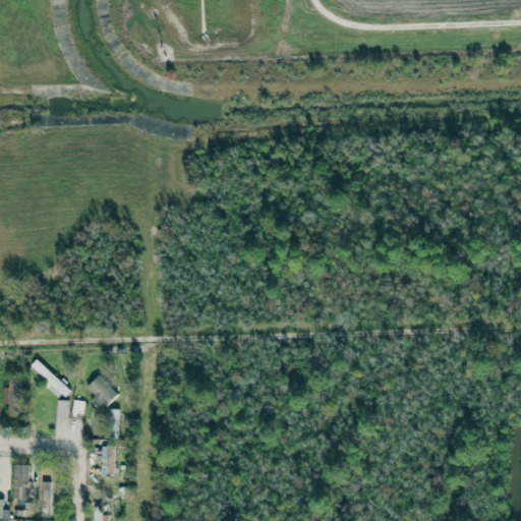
[(69,390),(37,359),(31,365),(49,383),(45,386),(60,400),(69,390)]
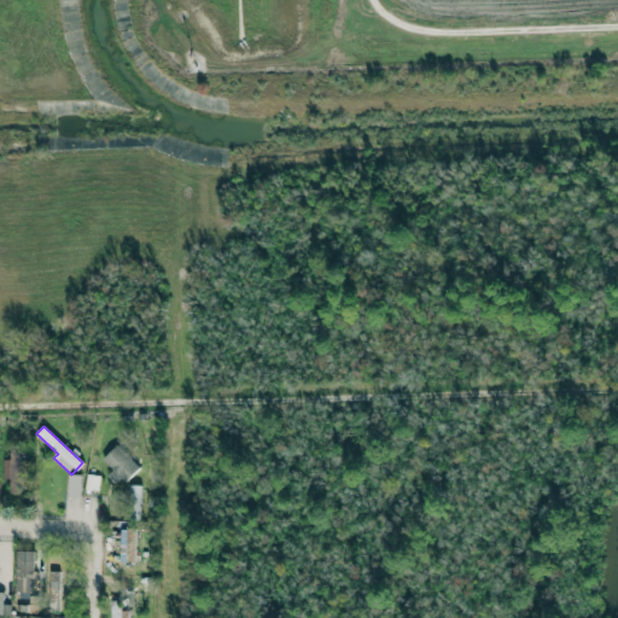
[(101,459),(124,483),(139,468),(117,444),(101,459)]
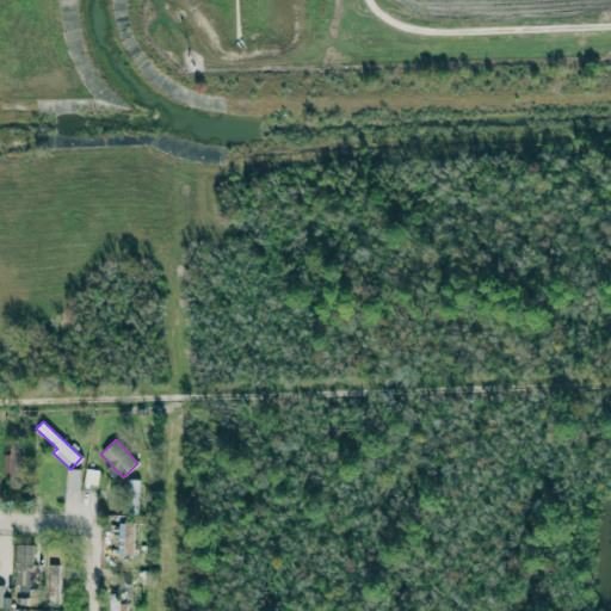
[(2,473),(10,474),(8,487),(19,488),(20,446),(10,446),(8,455),(2,454),(2,473)]
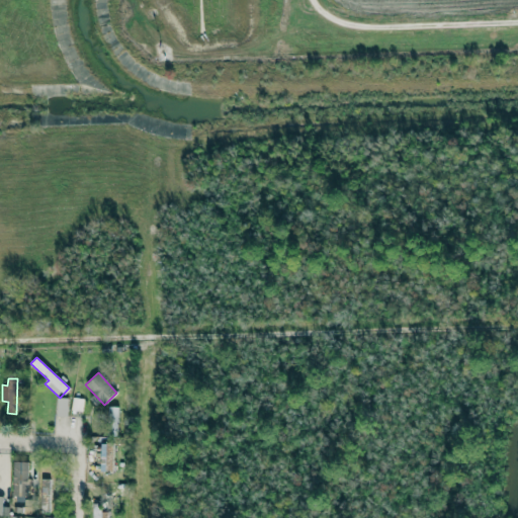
[(68,417),(69,399),(58,398),(57,416),(68,417)]
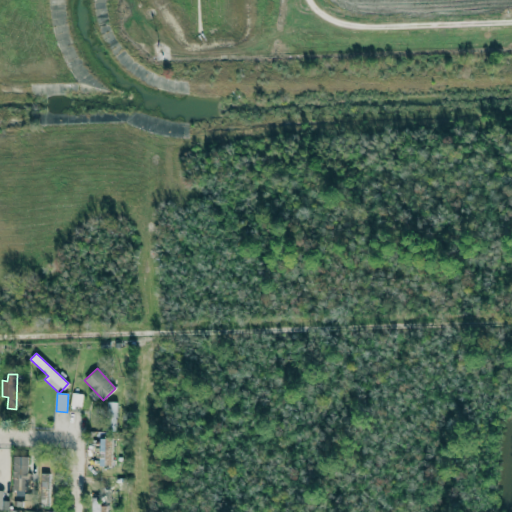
[(82,394),(72,393),(71,409),(81,410),(82,394)]
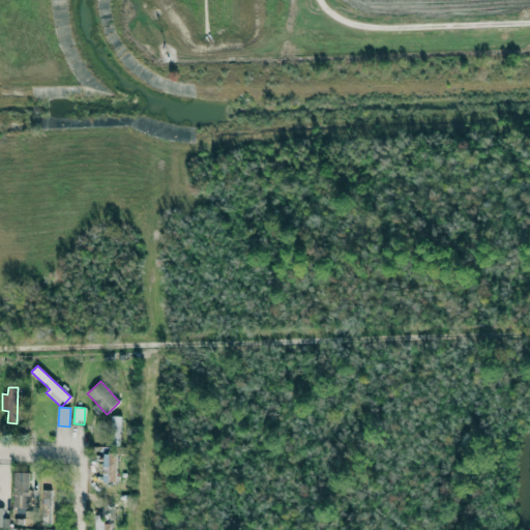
[(120,416),(112,416),(111,440),(119,440),(120,416)]
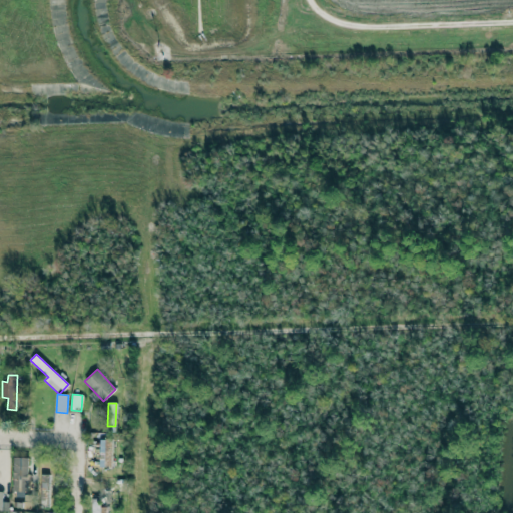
[(105,466),(112,466),(111,439),(104,439),(105,466)]
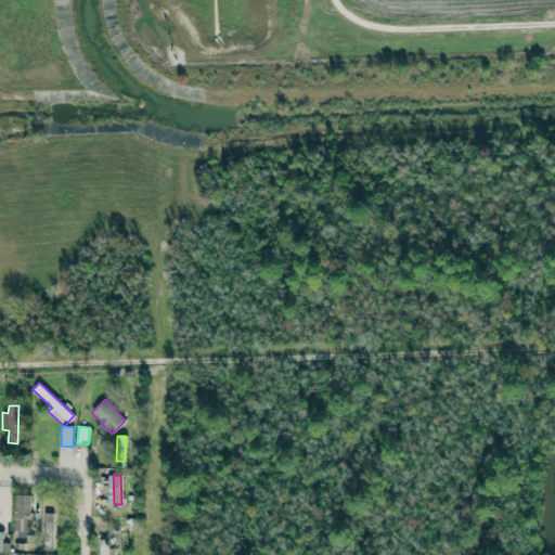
[(14,532),(30,533),(30,494),(14,494),(14,532)]
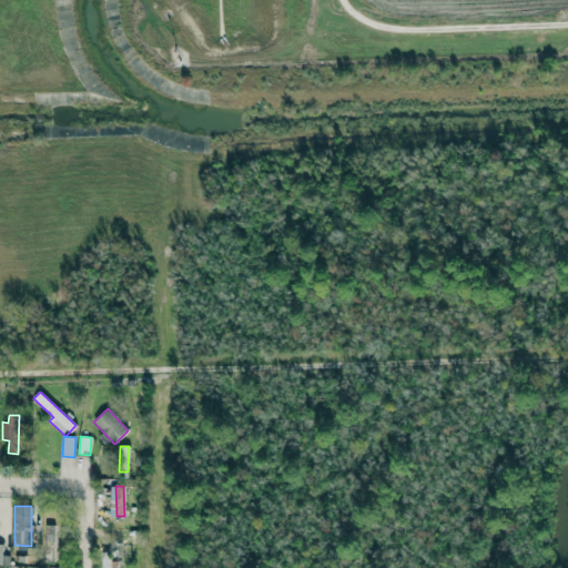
[(0,544),(0,565),(9,566),(9,557),(2,557),(2,545),(0,544)]
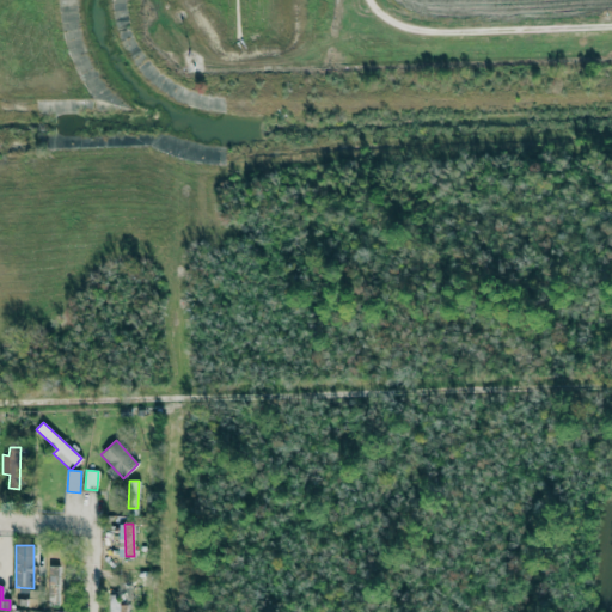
[(120,611),(121,594),(109,594),(109,611),(120,611)]
